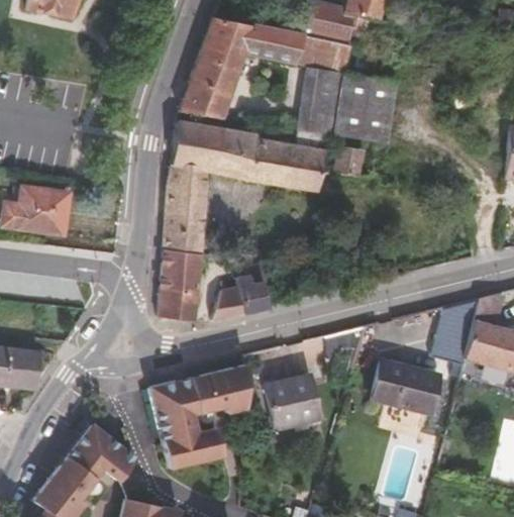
[(30,0),(29,8),(73,18),(76,0),(30,0)]
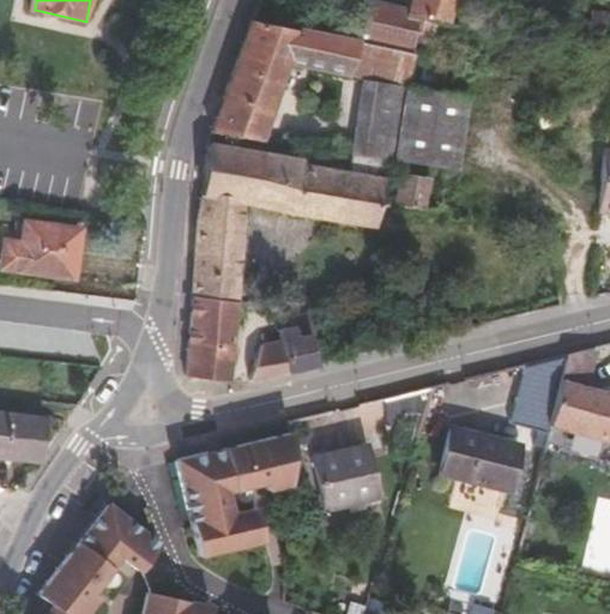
[(375,0),(358,0),(350,37),(363,40),(415,50),(421,20),(405,17),(408,7),(375,0)]
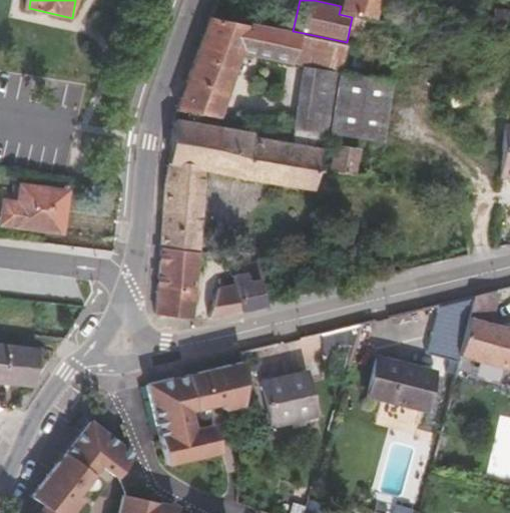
[(339,14),(352,17),(379,20),(383,0),(342,0),(341,6),(339,14)]
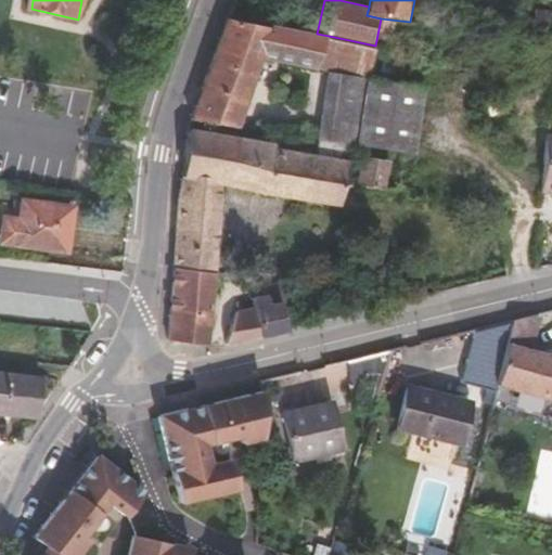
[(280,13),(234,4),(230,20),(276,28),(277,26),(280,13)]
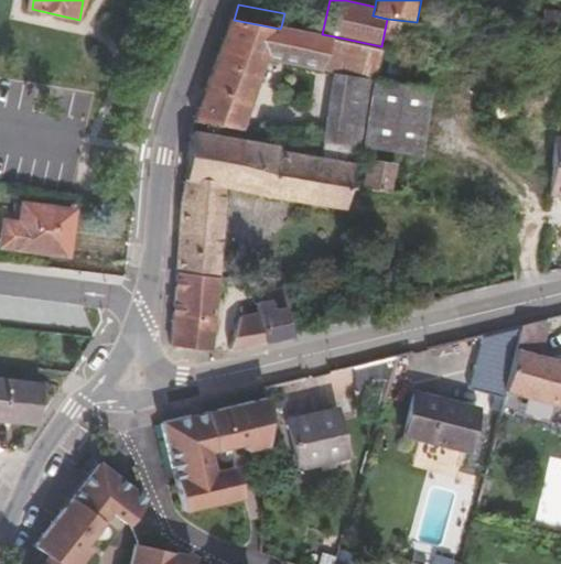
[(208,89),(252,105),(270,58),(322,71),(334,36),(322,34),(281,26),(280,29),(234,20),(208,89)]
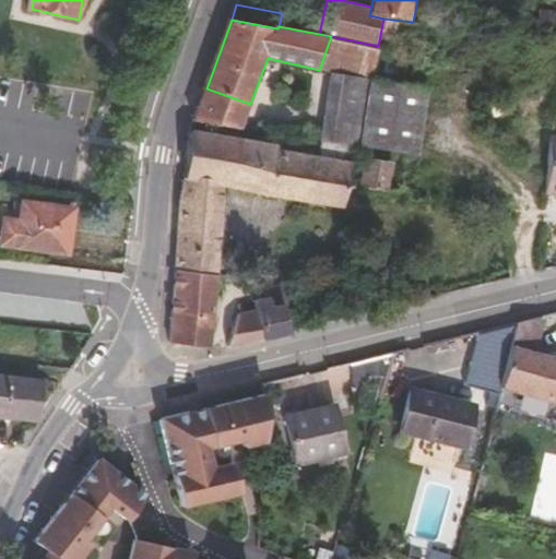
[(319,70),(331,72),(370,79),(378,46),(331,36),(319,70)]
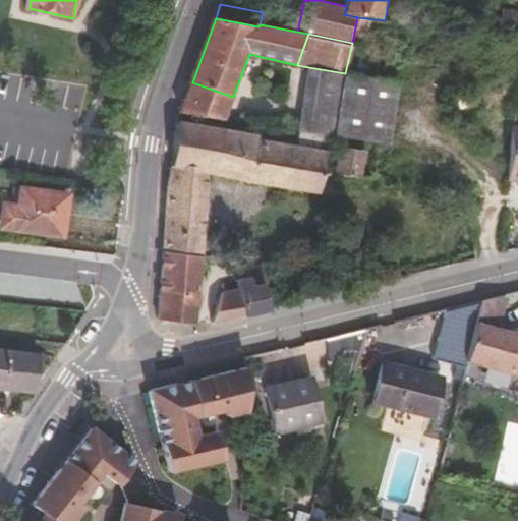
[(333,136),(336,136),(345,73),(308,67),(298,131),(333,136)]
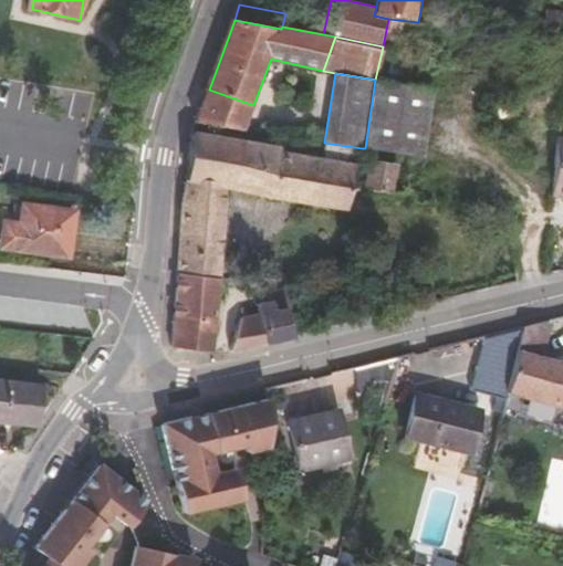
[(436,88),(375,80),(365,148),(424,158),(436,88)]
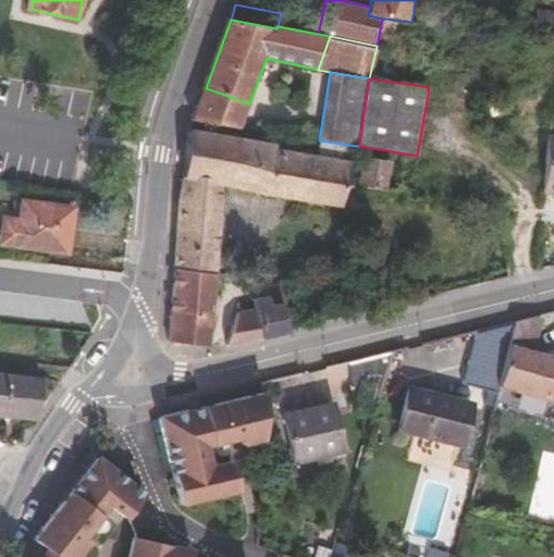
[(241,128),(249,103),(206,88),(195,121),(241,128)]
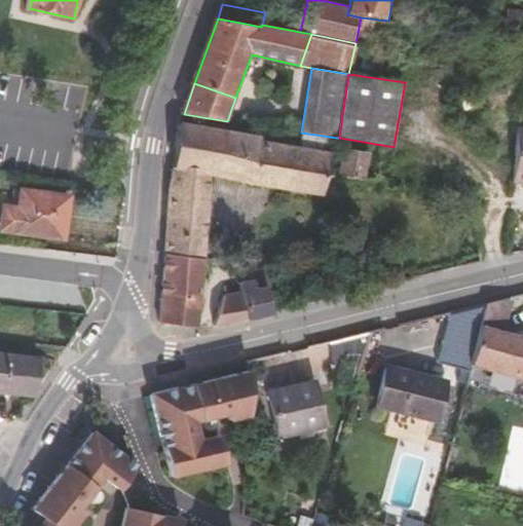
[(253,112),(251,124),(286,129),(287,119),(278,117),(281,111),(262,107),(253,112)]
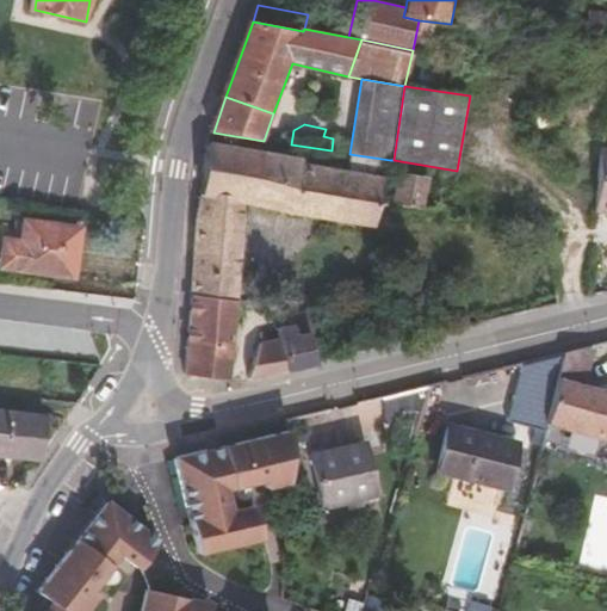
[(303,160),(211,143),(203,203),(194,296),(240,300),(248,203),(304,215),(376,224),(381,202),(385,178),(303,164),(303,160)]
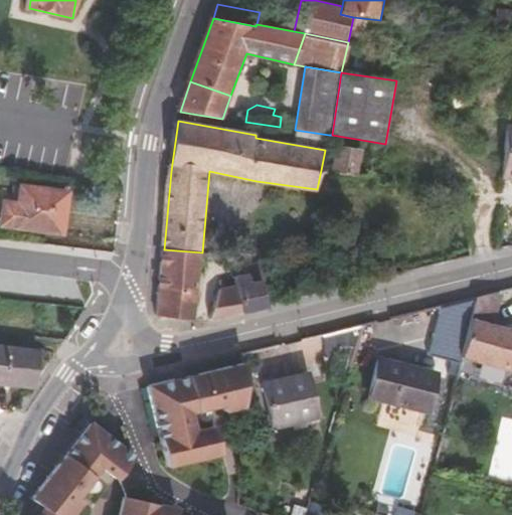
[(511,129),(507,129),(503,179),(511,180),(511,129)]
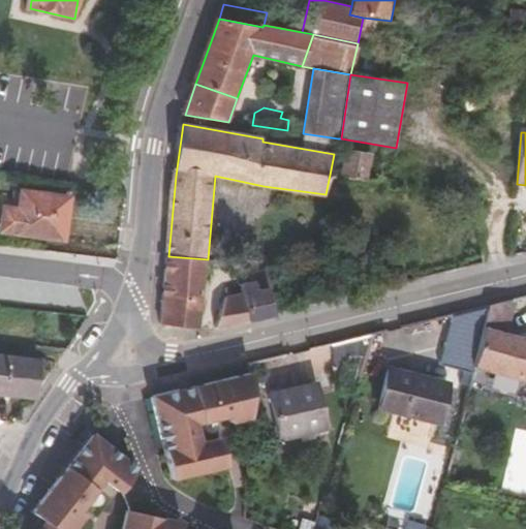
[(346,149),(340,177),(368,182),(374,154),(346,149)]
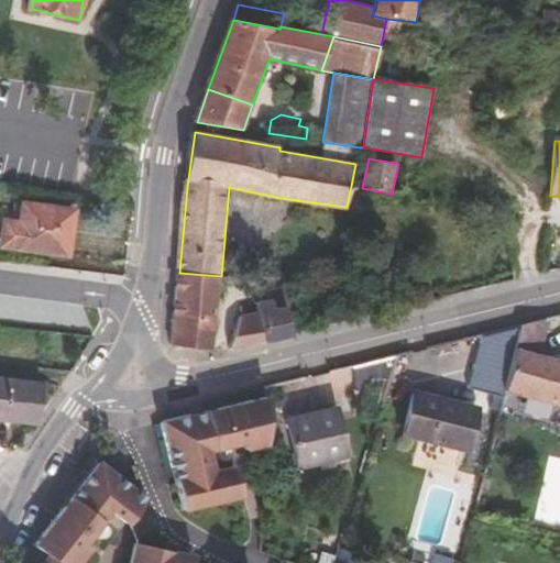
[(8,221),(4,244),(70,253),(76,211),(25,203),(23,223),(8,221)]
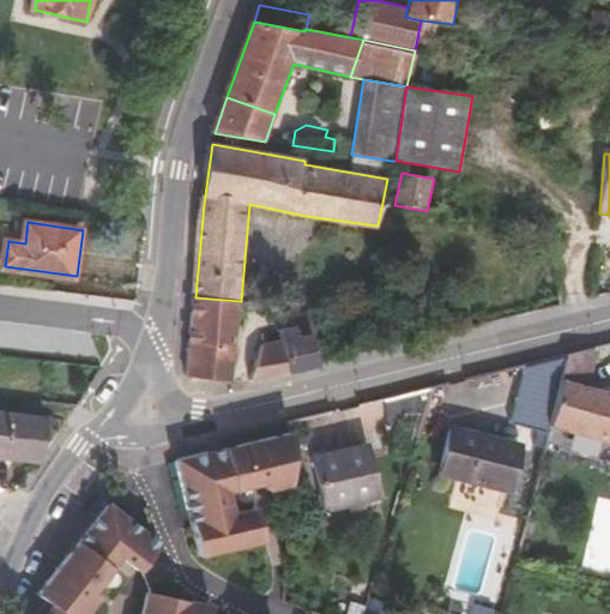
[(188,377),(233,381),(241,301),(195,298),(188,377)]
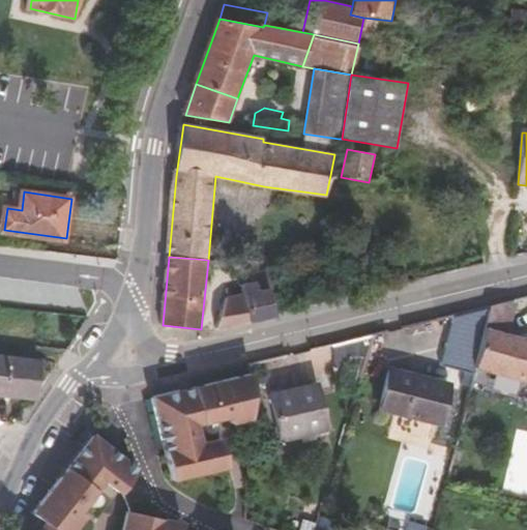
[(256,281),(242,283),(243,293),(250,321),(276,315),(270,287),(257,290),(256,281)]
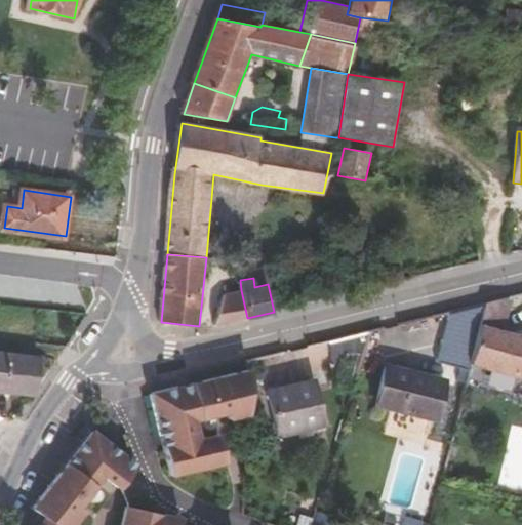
[(216,325),(247,318),(241,290),(226,293),(216,325)]
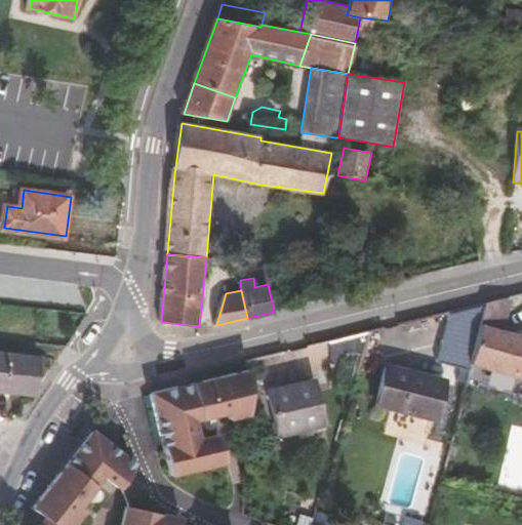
[(509,331),(512,312),(514,294),(487,300),(481,324),(509,331)]
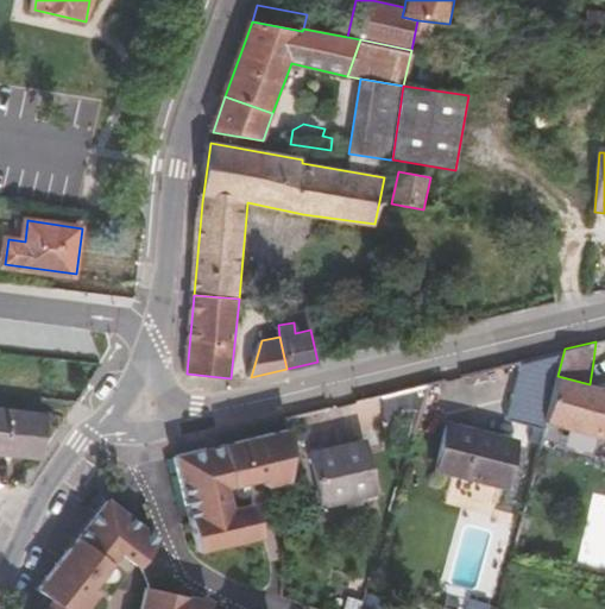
[(604,387),(590,384),(558,376),(546,422),(604,437),(604,387)]
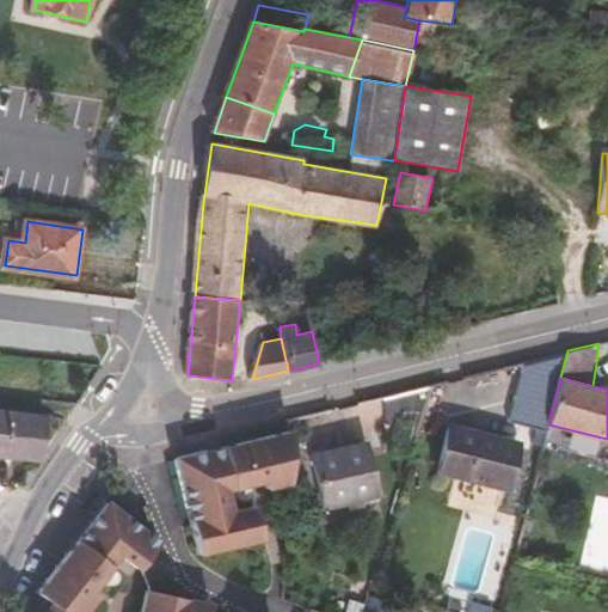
[(391,428),(421,424),(434,384),(388,395),(391,428)]
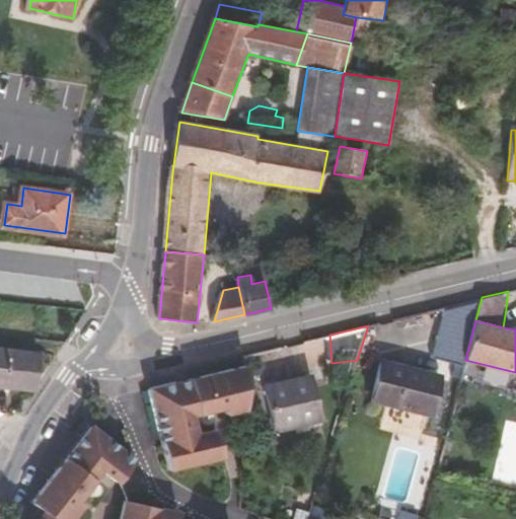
[(0,387),(37,391),(40,353),(0,347),(0,387)]
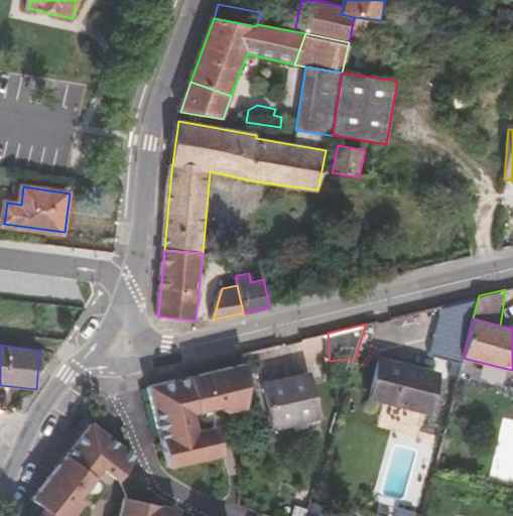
[(430,413),(440,373),(381,359),(371,399),(430,413)]
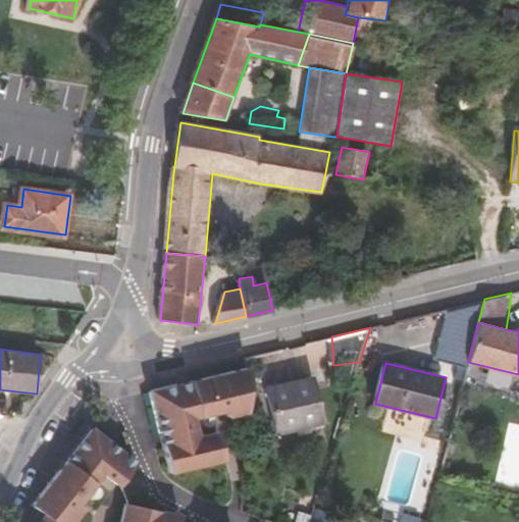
[(190,379),(196,407),(224,400),(227,412),(247,408),(249,365),(190,379)]
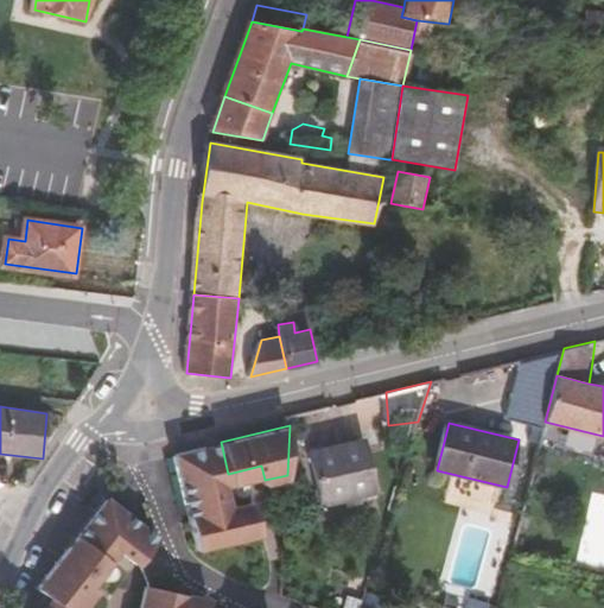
[(375,492),(363,438),(312,450),(324,504),(375,492)]
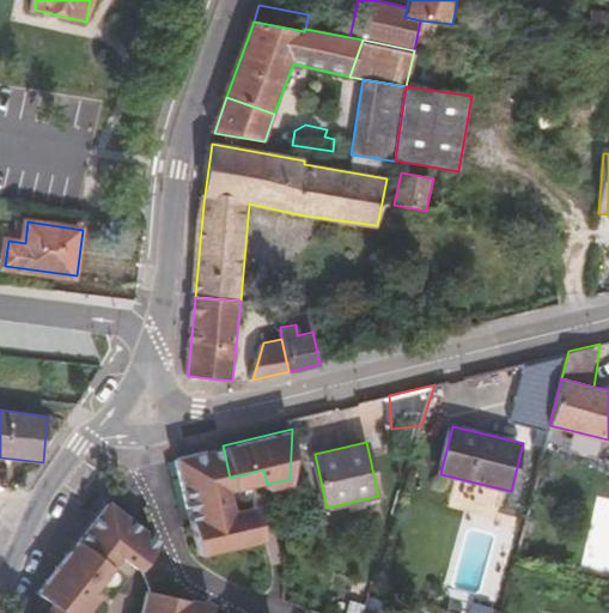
[(217,481),(230,478),(223,445),(207,449),(217,481)]
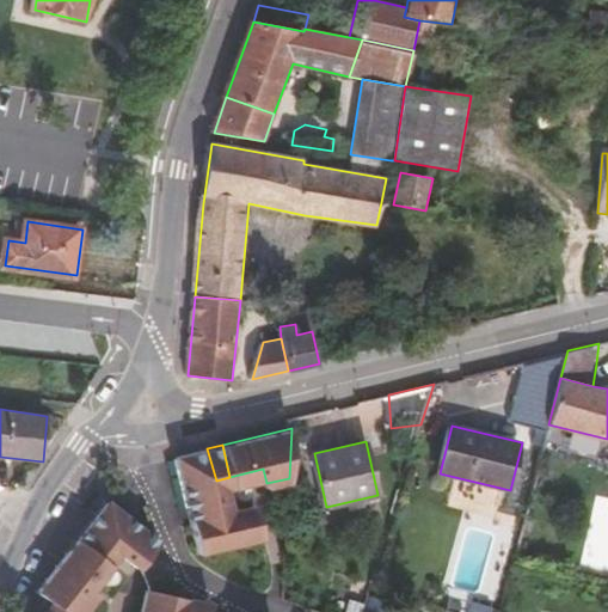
[(216,481),(207,448),(176,457),(200,552),(263,537),(255,503),(223,510),(216,481)]
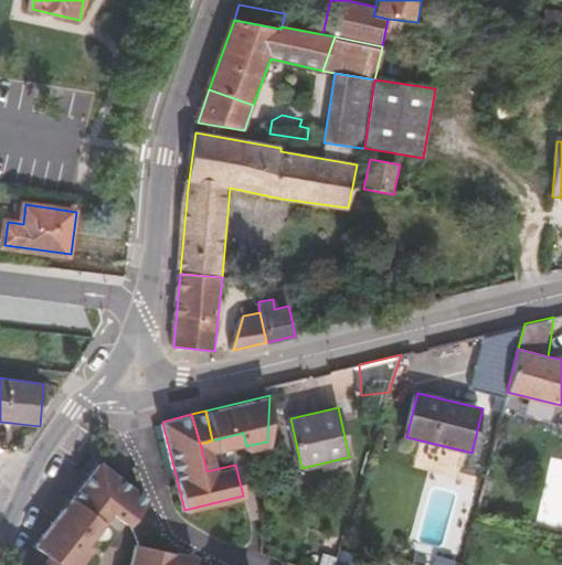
[(232,447),(216,450),(218,455),(220,457),(223,460),(226,461),(231,460),(233,457),(233,452),(232,447)]
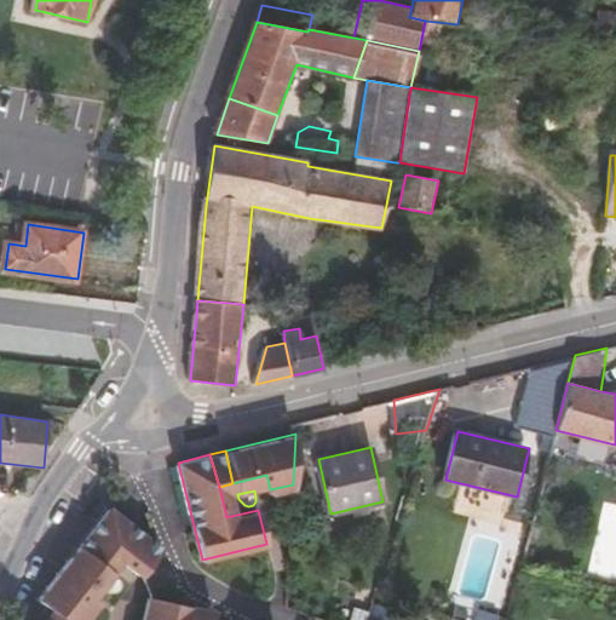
[(38,597),(49,607),(65,619),(86,619),(99,604),(85,592),(116,552),(140,570),(160,545),(109,506),(38,597)]
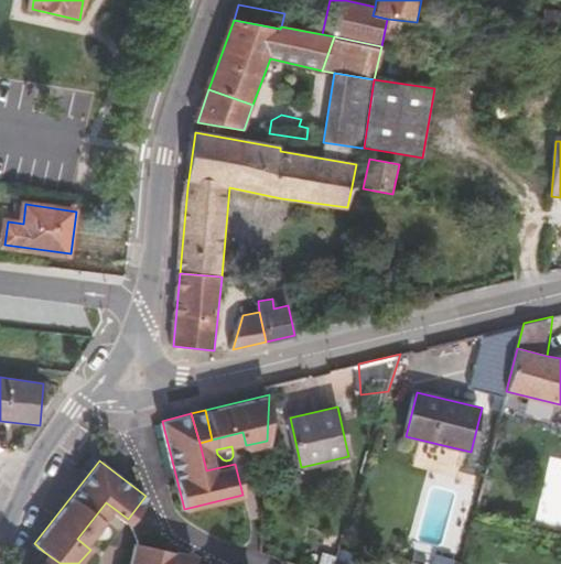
[(105,522),(94,534),(97,538),(101,539),(105,538),(108,537),(109,534),(109,530),(108,525),(106,523),(105,522)]
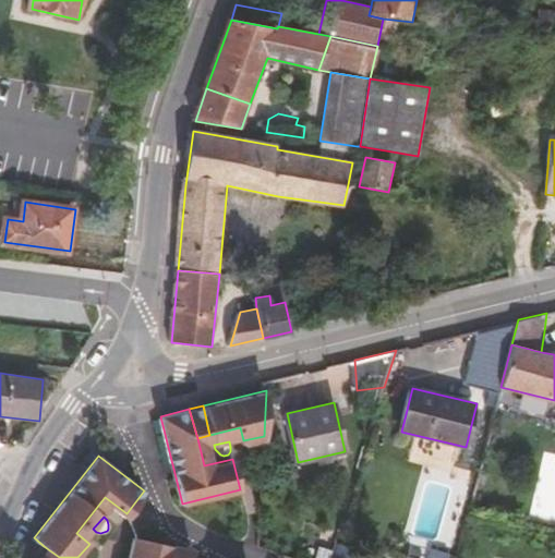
[(176,557),(178,547),(134,537),(129,557),(176,557)]
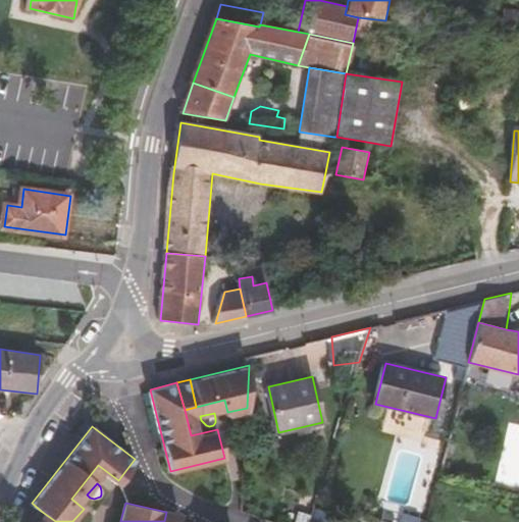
[(55,521),(41,511),(34,521),(33,521),(55,521)]
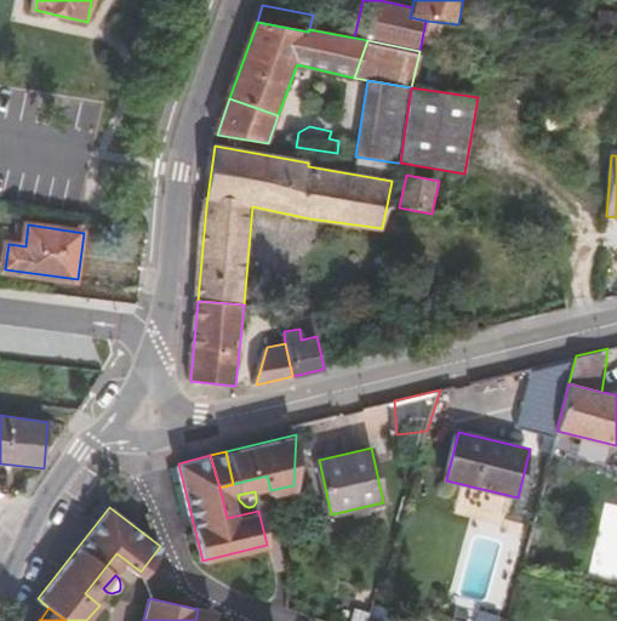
[(212,620),(215,613),(198,609),(195,620),(212,620)]
